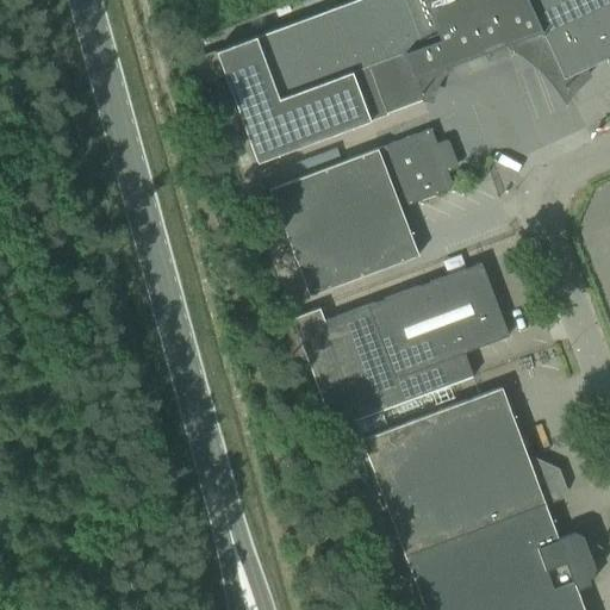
[(540,31),(524,0),(352,0),(215,53),(256,163),(386,114),(386,113),(430,97),(429,94),(422,98),(414,78),(540,31)]
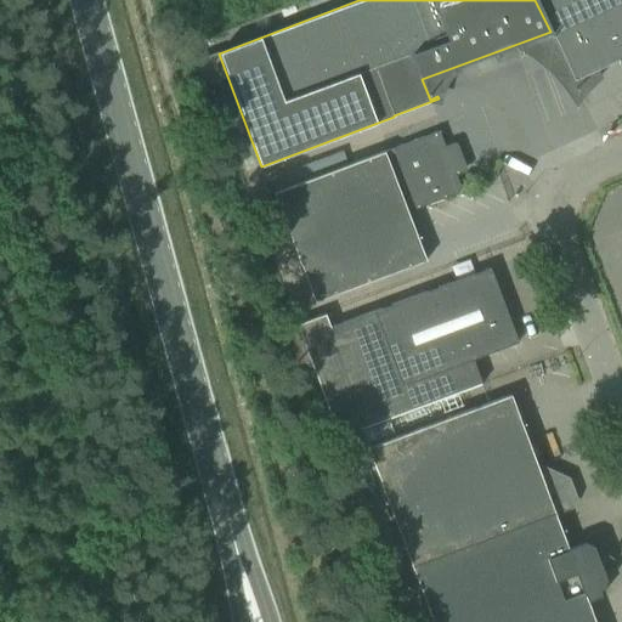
[(621,0),(535,0),(550,32),(574,80),(617,60),(618,63),(618,66),(621,63),(621,0)]
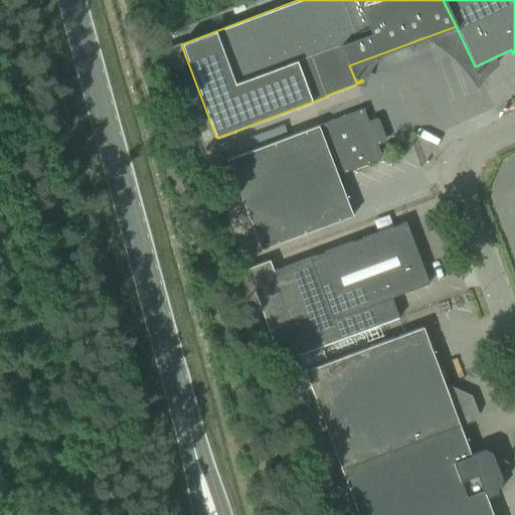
[(226,161),(261,251),(352,216),(337,176),(377,161),(380,154),(363,109),(226,161)]
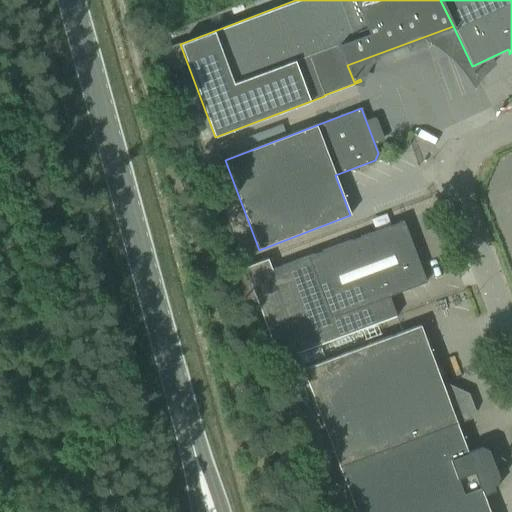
[(426,282),(403,221),(271,270),(267,259),(244,267),(278,360),(377,323),(369,303),(426,282)]
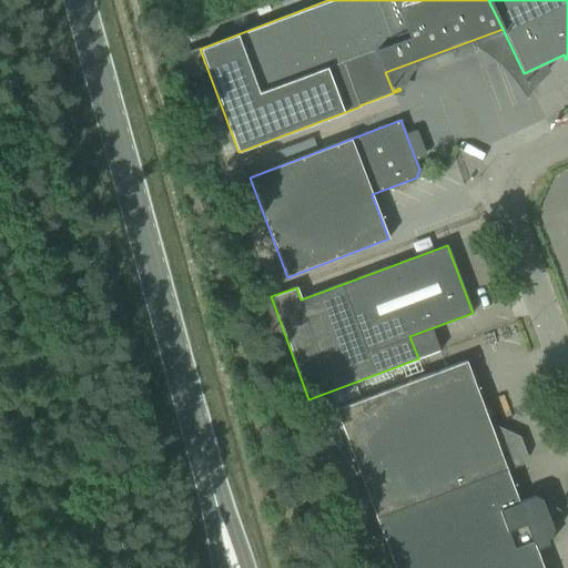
[(335,409),(375,517),(506,468),(521,463),(525,455),(518,437),(510,434),(496,439),(466,361),(335,409)]
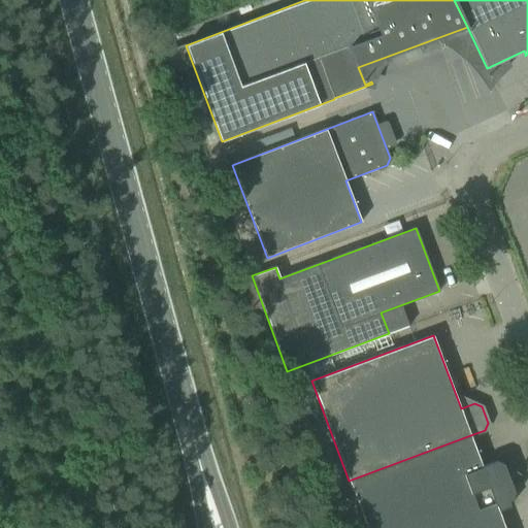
[(349,481),(366,527),(504,527),(496,505),(509,500),(514,492),(503,464),(496,461),(482,466),(470,435),(349,481)]
